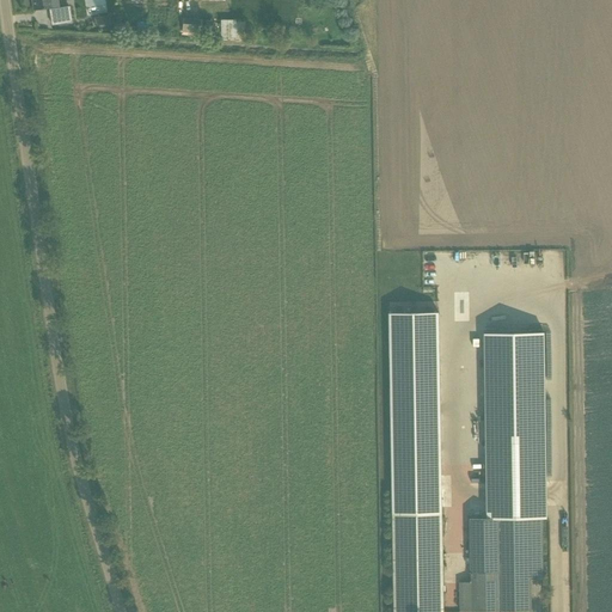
[(31,0),(34,10),(42,8),(42,10),(43,10),(43,8),(59,6),(56,0),(31,0)]
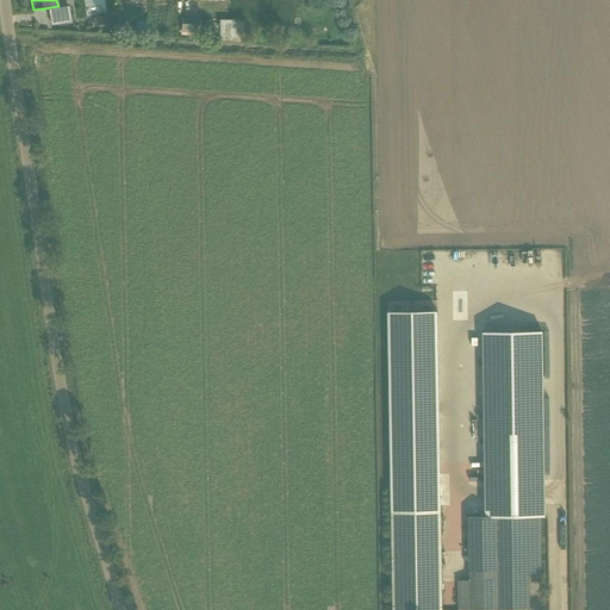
[(163,18),(163,0),(153,0),(153,18),(163,18)]
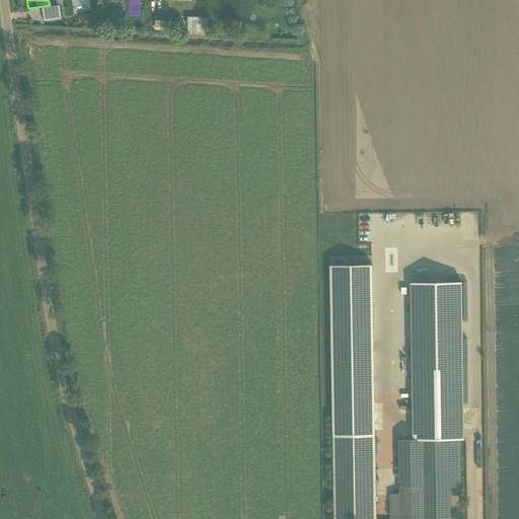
[(59,6),(42,8),(44,21),(61,19),(59,6)]
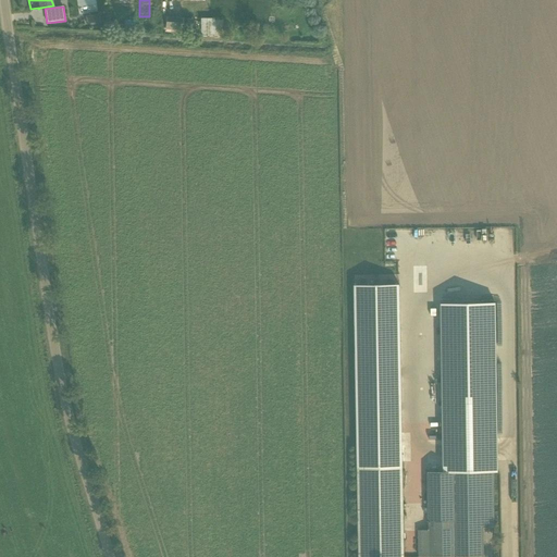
[(122,16),(123,9),(114,8),(113,16),(122,16)]
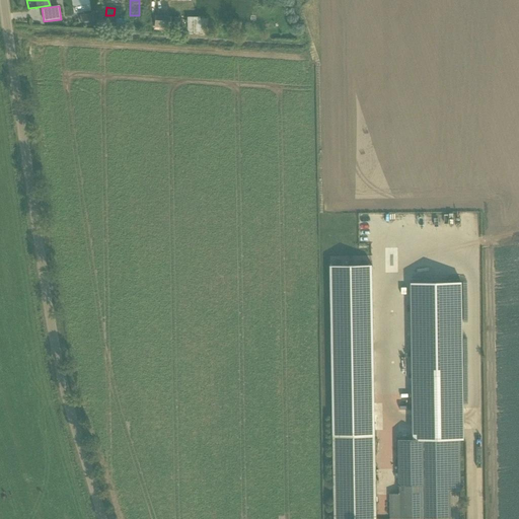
[(162,16),(162,28),(169,29),(170,16),(162,16)]
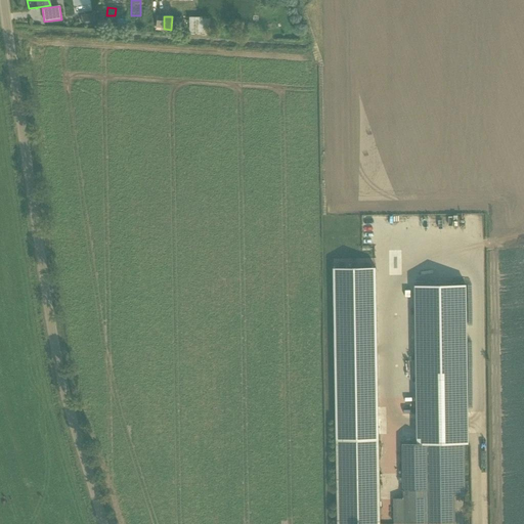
[(189,16),(189,34),(203,34),(203,16),(189,16)]
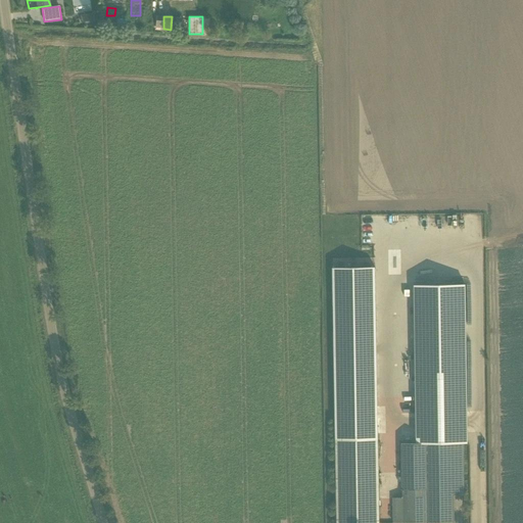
[(333,269),(333,289),(376,289),(375,269),(333,269)]
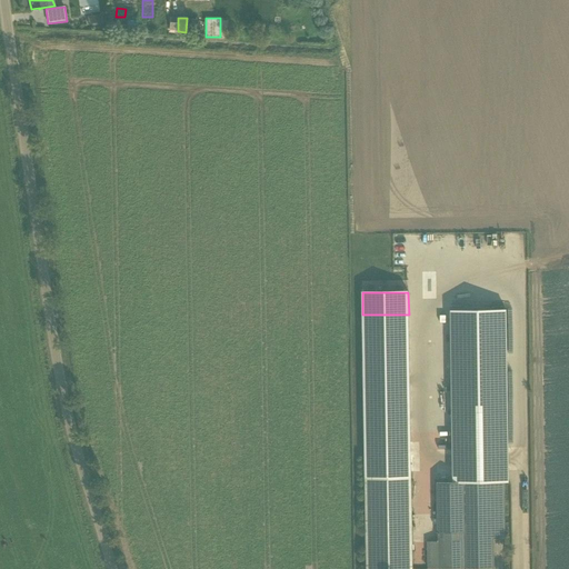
[(509,308),(453,308),(453,369),(465,368),(465,363),(472,363),(472,358),(481,358),(509,358),(509,308)]
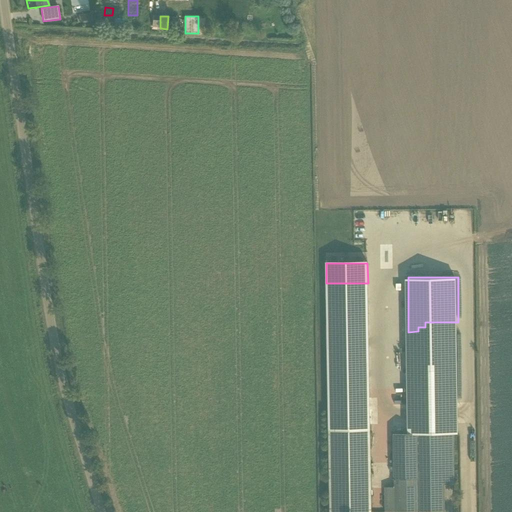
[(457,434),(457,363),(406,363),(407,434),(407,435),(454,434),(457,434)]
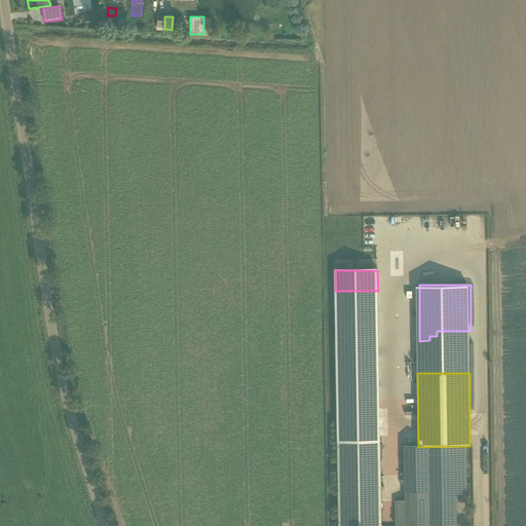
[(467,463),(466,446),(418,447),(418,446),(405,446),(406,474),(406,499),(396,499),(396,525),(406,525),(409,525),(421,525),(430,525),(457,525),(457,496),(467,496),(467,463)]
